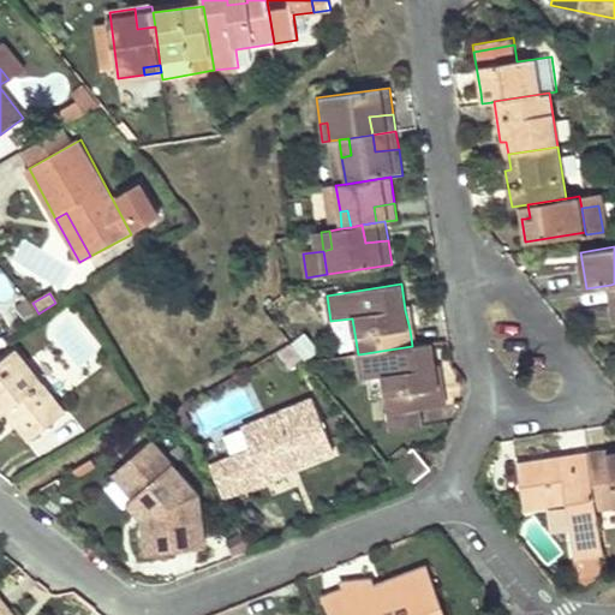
[(34,312),(24,298),(15,304),(24,318),(34,312)]
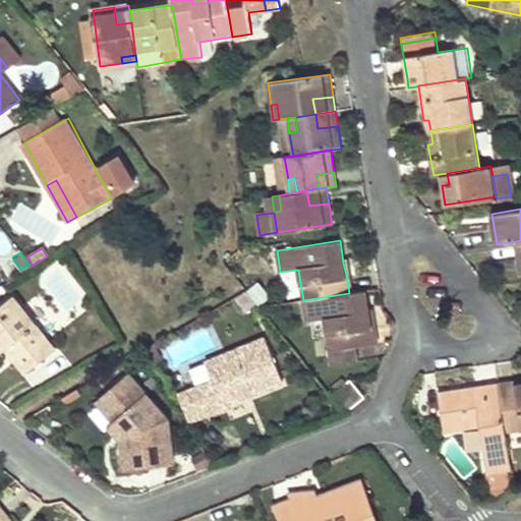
[(243,310),(256,302),(247,291),(235,298),(243,310)]
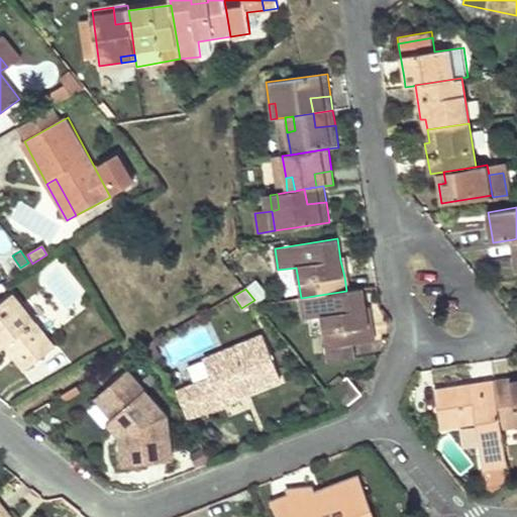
[(352,328),(351,319),(350,310),(367,308),(364,289),(346,291),(301,298),(304,318),(321,315),(323,332),(327,360),(354,356),(351,342),(376,339),(374,325),(352,328)]
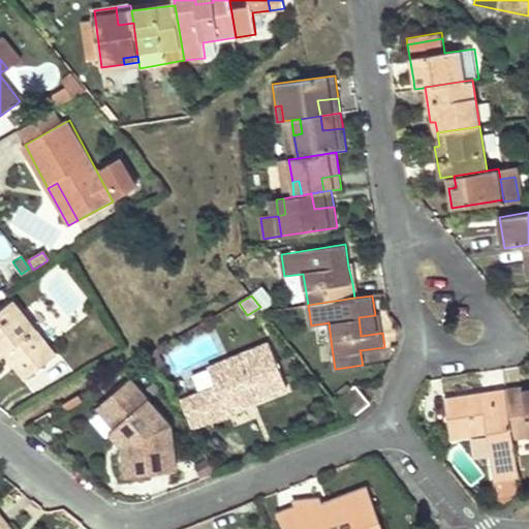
[(16,363),(21,370),(26,376),(54,354),(11,301),(0,310),(0,354),(0,355),(10,347),(20,360),(16,363)]
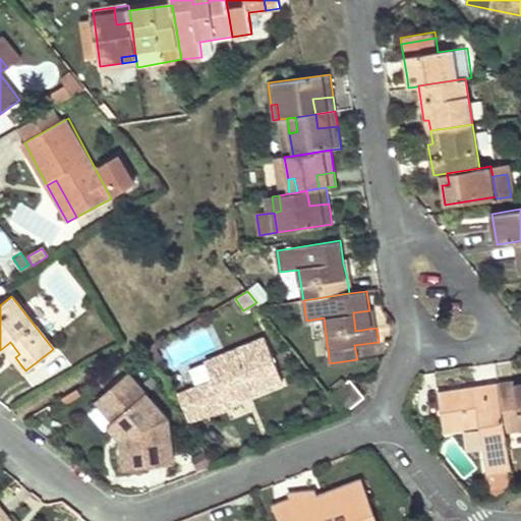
[(355,331),(377,328),(374,309),(369,310),(353,312),(354,322),(355,331)]
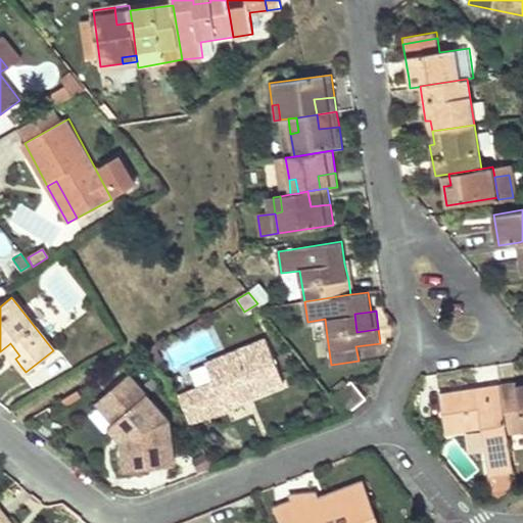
[(219,400),(249,389),(251,394),(281,384),(265,340),(205,363),(212,382),(199,387),(179,394),(189,423),(205,417),(223,411),(219,400)]
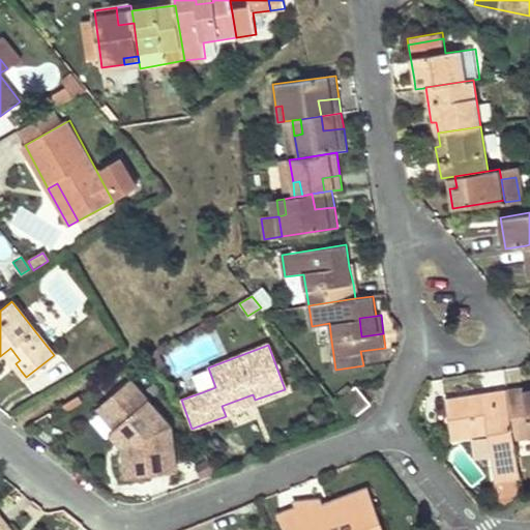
[(195,372),(202,392),(215,387),(208,367),(195,372)]
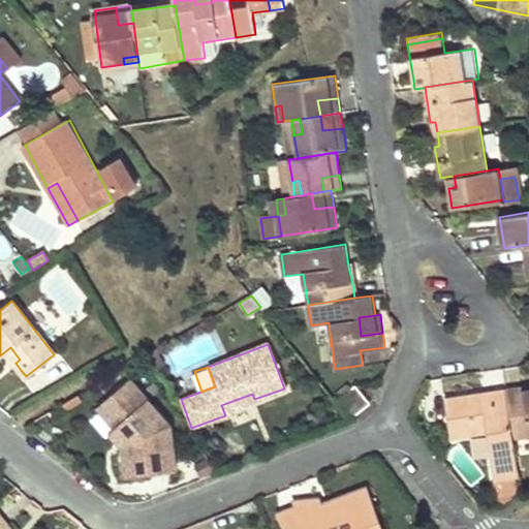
[(348,382),(336,394),(341,399),(353,389),(348,382)]
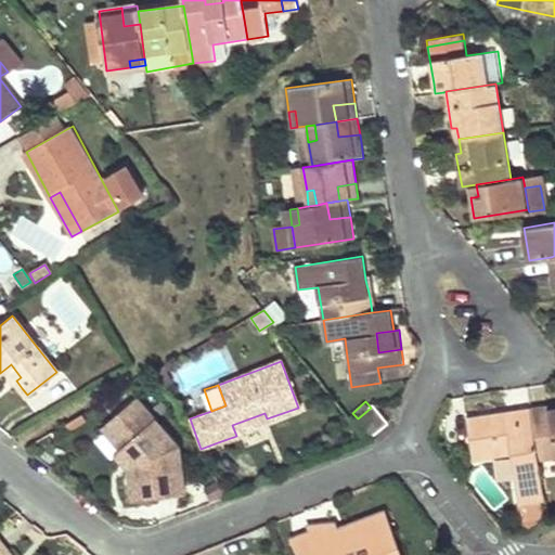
[(136,494),(158,491),(182,489),(177,450),(139,402),(106,429),(124,451),(138,467),(131,470),(136,494)]
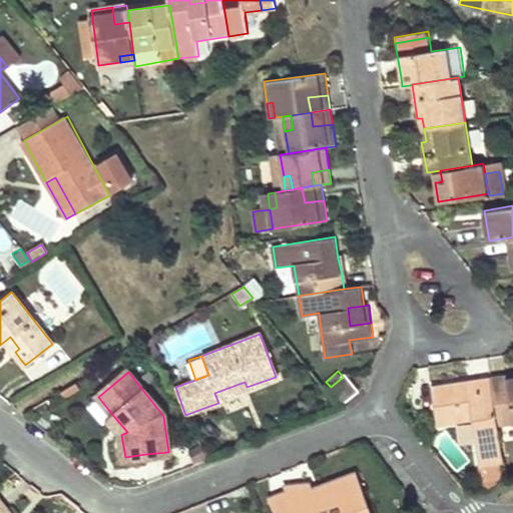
[(331,387),(330,389),(343,404),(359,390),(345,375),(343,377),(331,387)]
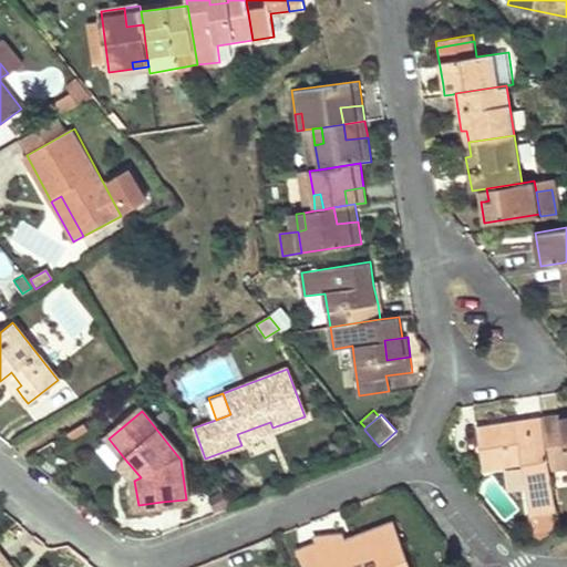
[(566,416),(566,414),(544,418),(550,455),(553,474),(566,471),(566,416)]
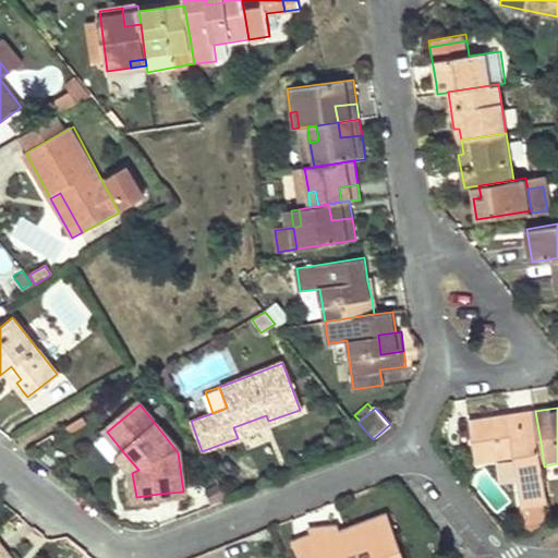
[(535,411),(471,422),(478,466),(496,463),(498,481),(512,478),(509,461),(513,460),(526,535),(528,535),(531,535),(533,534),(535,534),(536,533),(553,524),(550,505),(544,466),(542,448),(535,411)]
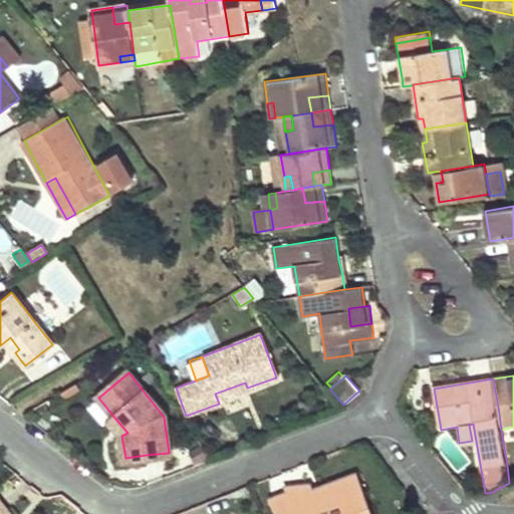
[(240,396),(238,391),(247,388),(245,382),(215,394),(219,404),(240,396)]
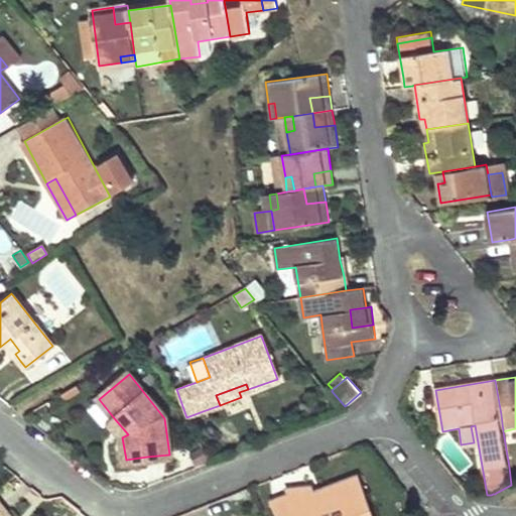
[(105,427),(110,423),(122,437),(128,434),(115,419),(99,399),(89,407),(105,427)]
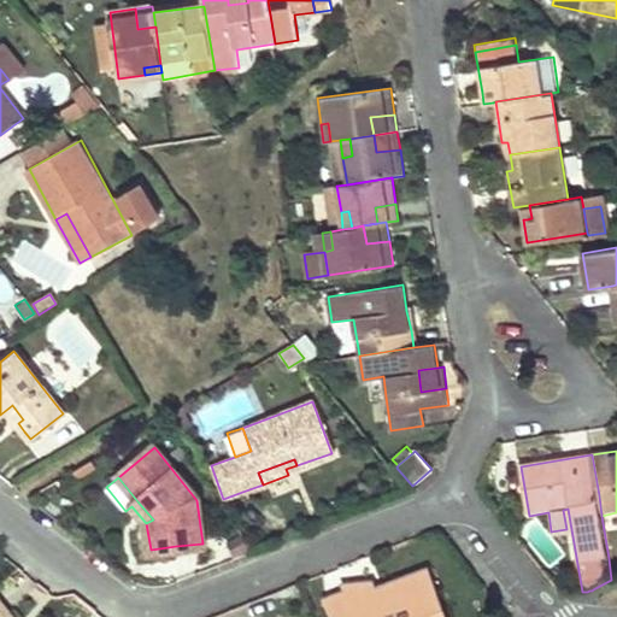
[(445,616),(441,604),(433,583),(412,592),(407,579),(387,586),(392,599),(380,603),(371,583),(346,586),(347,589),(357,616),(353,616),(445,616)]
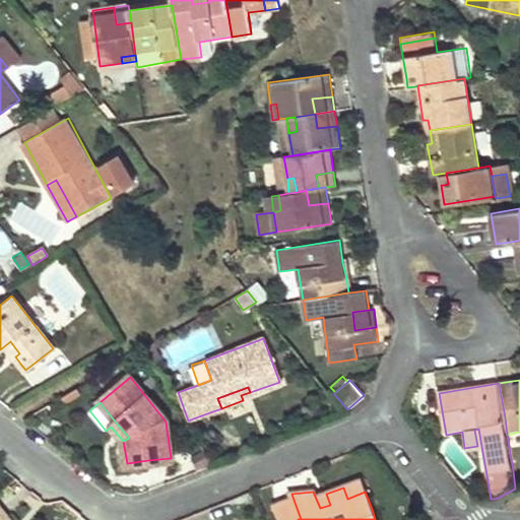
[(298,519),(301,519),(293,497),(276,503),(284,519),(298,519)]
